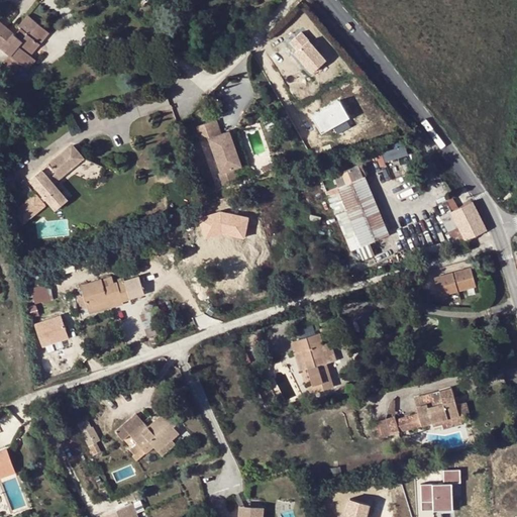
[(20,27),(24,32),(34,20),(27,15),(18,26),(20,27)]
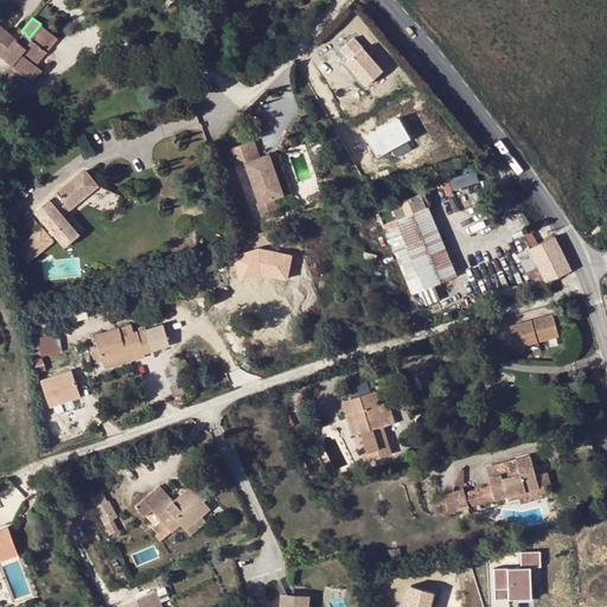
[(42,48),(45,51),(57,38),(40,24),(29,38),(24,32),(18,39),(17,40),(14,38),(0,56),(11,64),(4,74),(16,83),(23,74),(29,78),(38,66),(34,64),(31,62),(42,48)]
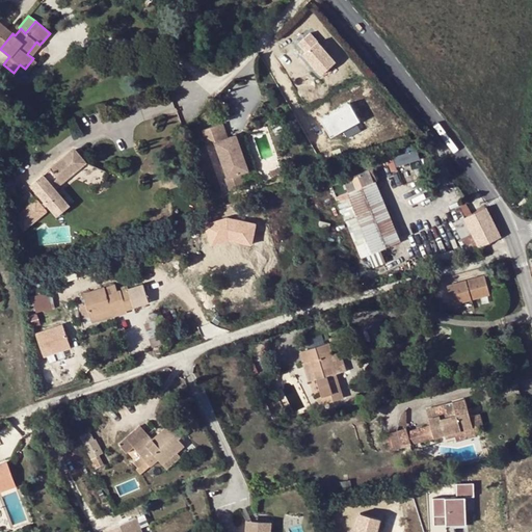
[(15,35),(16,34),(0,21),(0,48),(0,49),(12,33),(15,35)]
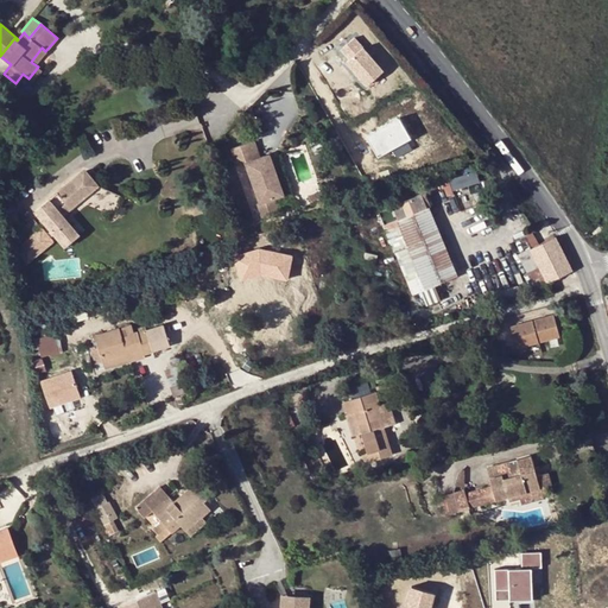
[(354,38),(341,49),(349,58),(347,62),(367,84),(384,70),(354,38)]
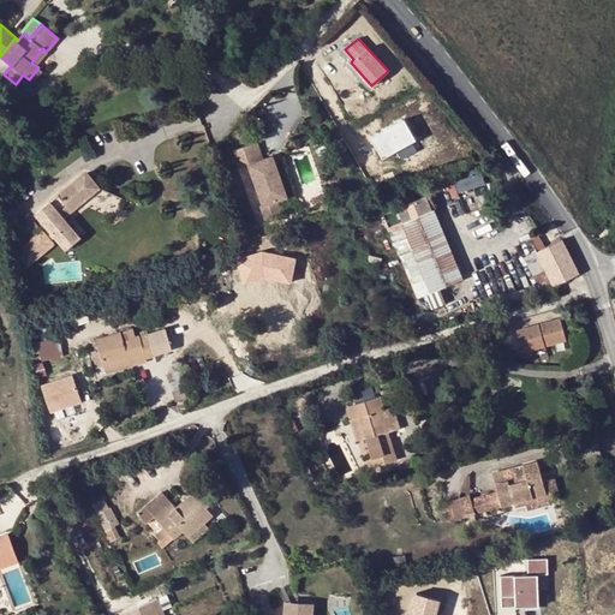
[(35,65),(46,52),(42,48),(31,63),(35,65)]
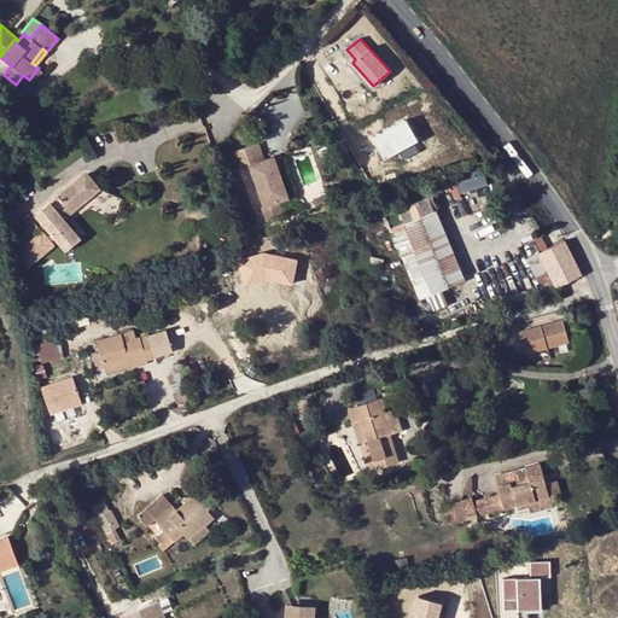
[(39,68),(29,80),(33,83),(42,71),(39,68)]
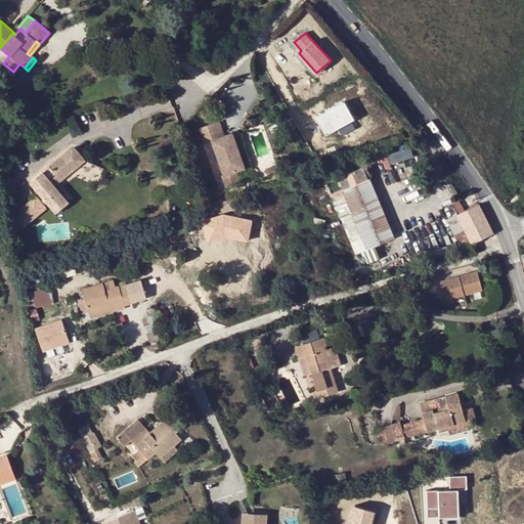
[(344,101),(316,117),(325,135),(354,119),(344,101)]
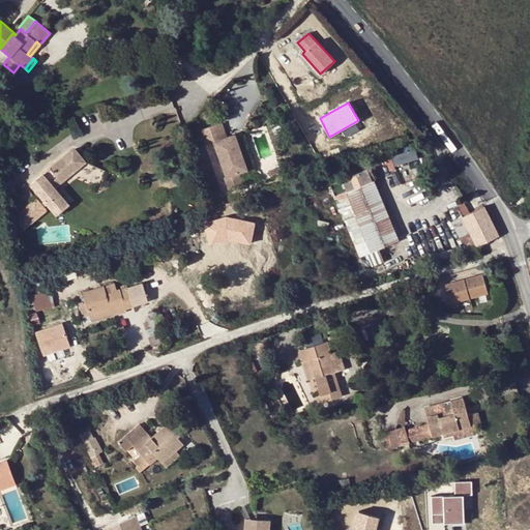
[(233,150),(236,149),(231,135),(224,138),(217,122),(199,129),(204,145),(211,142),(223,177),(221,177),(225,190),(240,185),(235,173),(244,170),(239,157),(236,158),(233,150)]
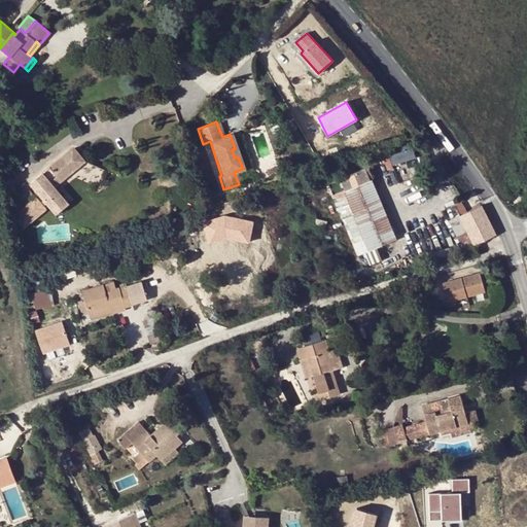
[(8,138),(0,140),(0,145),(2,152),(12,149),(8,138)]
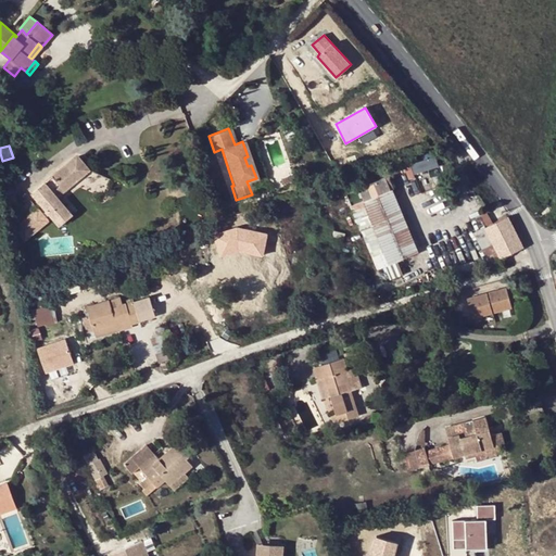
[(32,192),(43,206),(57,194),(71,181),(75,184),(100,196),(109,177),(87,167),(75,153),(32,192)]
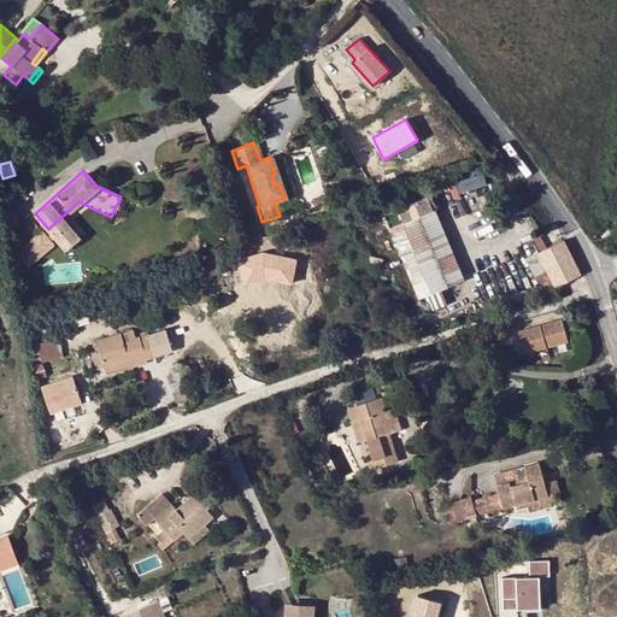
[(483,172),(450,180),(452,192),(486,186),(483,172)]
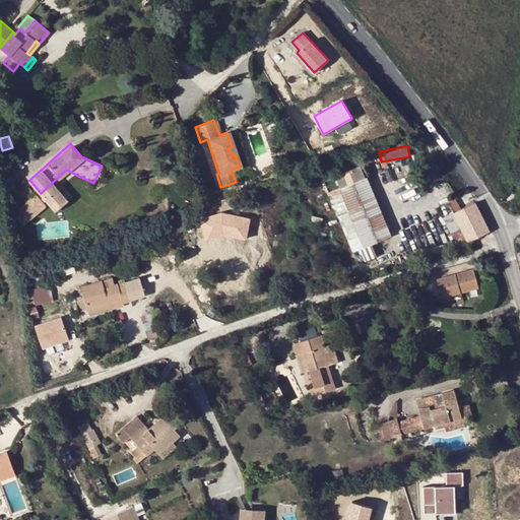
[(274,163),(264,167),(266,172),(276,168),(274,163)]
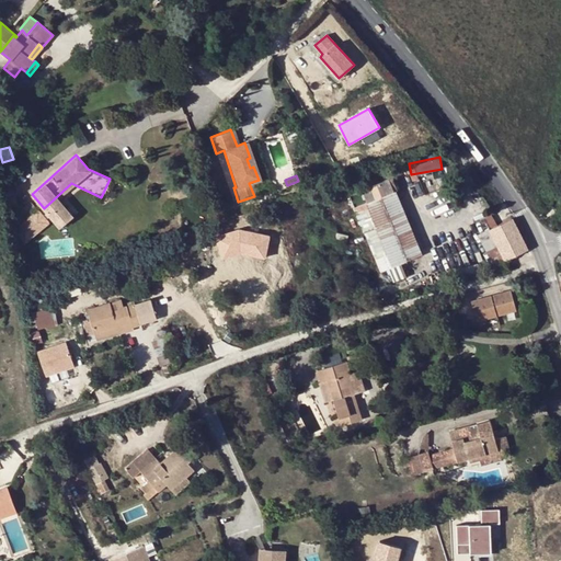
[(423,254),(391,178),(352,194),(356,206),(366,203),(376,228),(367,231),(382,271),(393,266),(398,275),(407,272),(402,262),(423,254)]
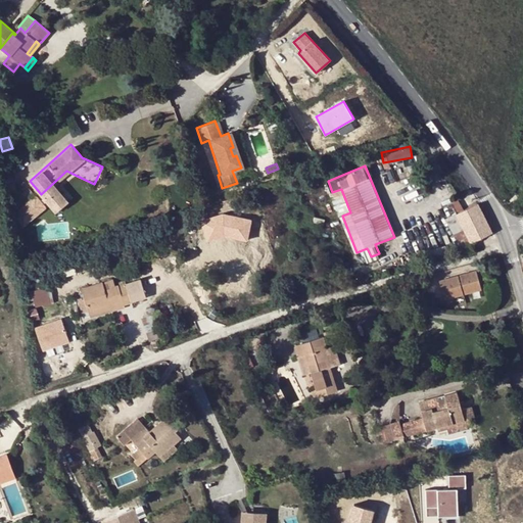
[(53,183),(55,186),(70,173),(66,171),(53,183)]
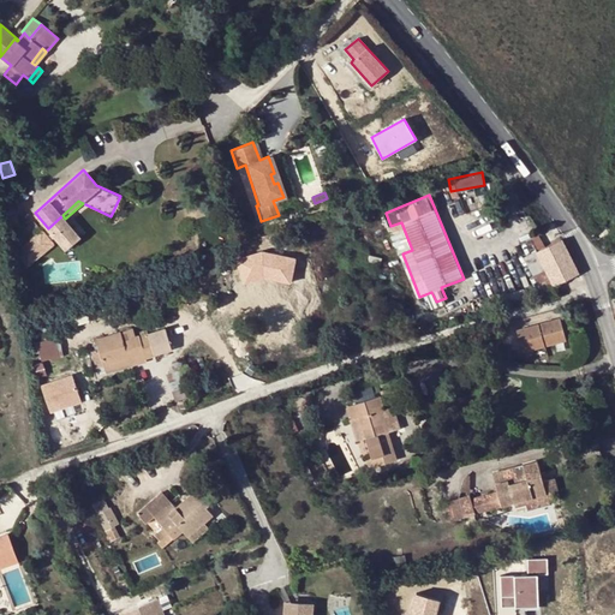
[(11,210),(0,213),(0,221),(1,231),(16,226),(11,210)]
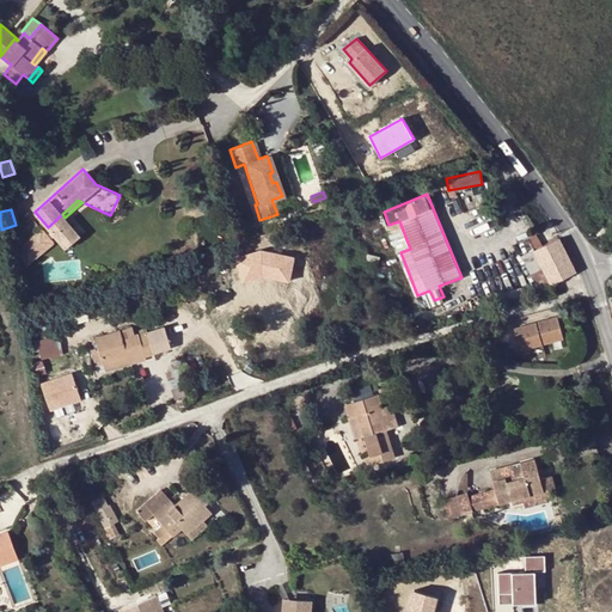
[(62,214),(48,227),(67,249),(80,236),(65,218),(62,214)]
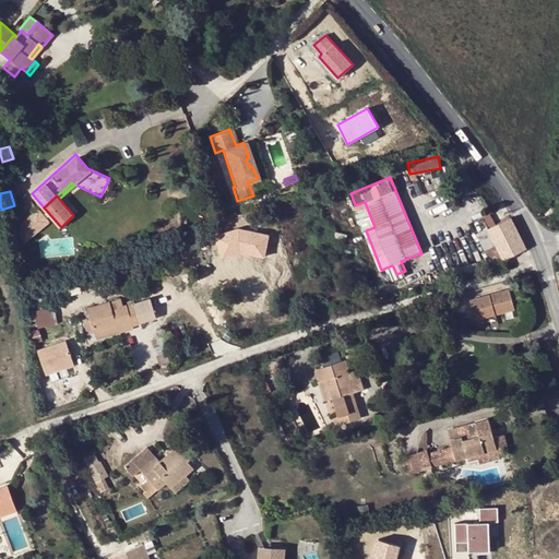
[(14,228),(13,229),(25,242),(50,222),(39,207),(37,209),(31,201),(8,219),(14,228)]
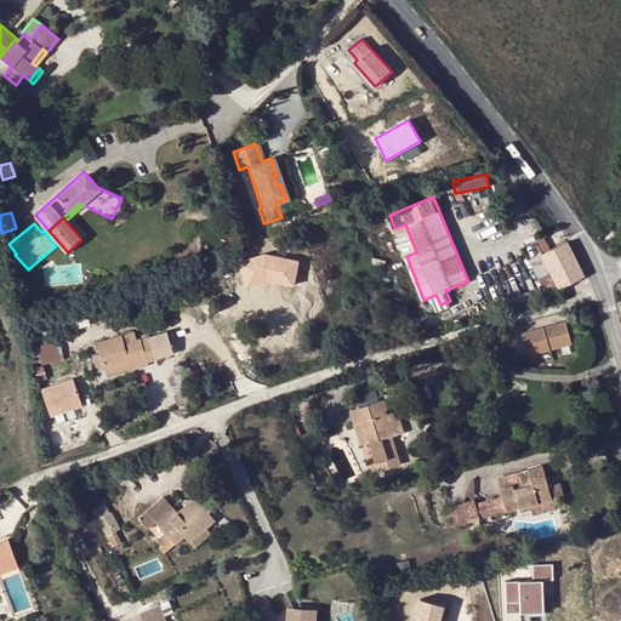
[(405,224),(394,228),(406,256),(416,252),(405,224)]
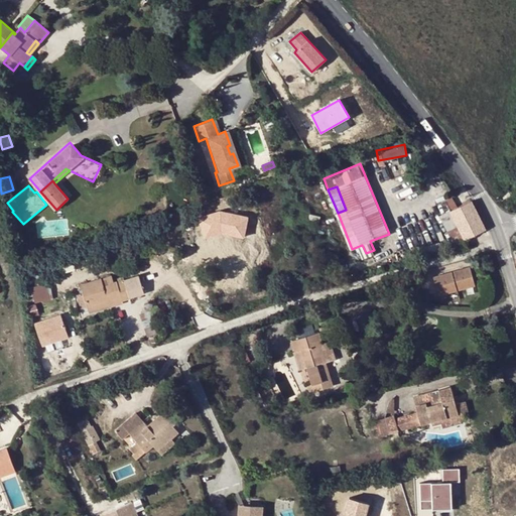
[(444,201),(450,211),(458,208),(452,197),(444,201)]
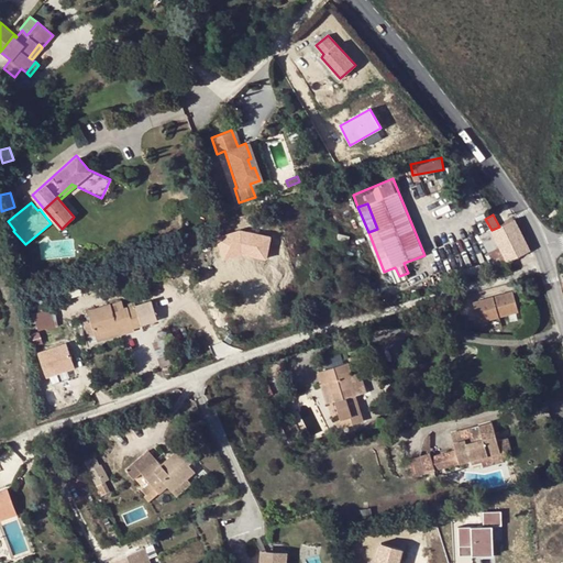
[(496,266),(528,251),(514,219),(499,227),(492,230),(481,235),(496,266)]
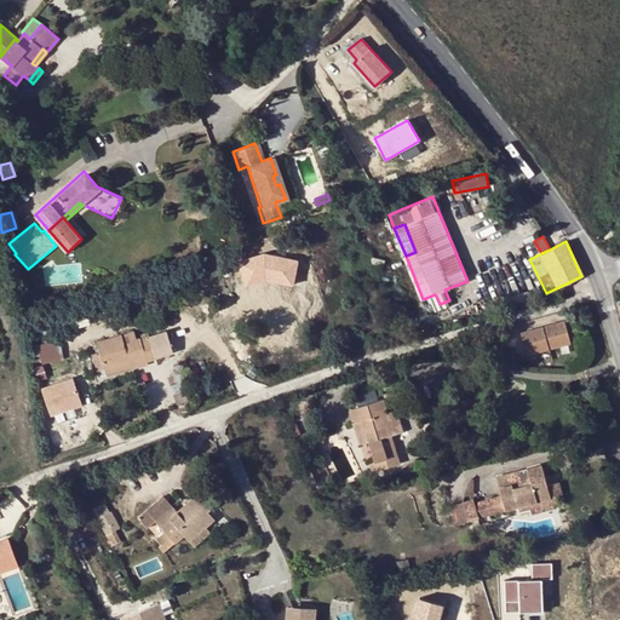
[(264,253),(239,262),(242,274),(251,270),(256,283),(265,280),(293,285),(298,260),(274,256),(273,258),(265,257),(264,253)]
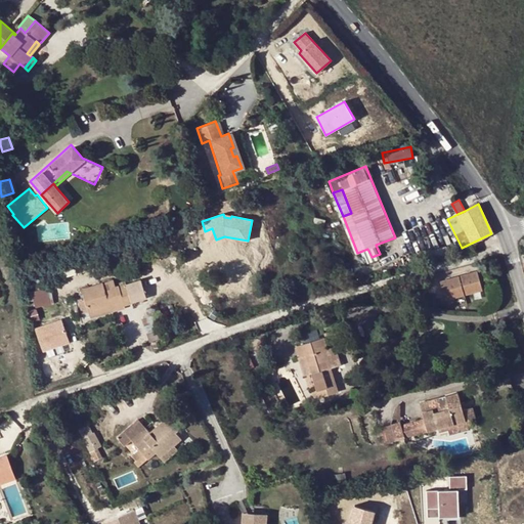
[(212,228),(205,231),(209,242),(216,239),(212,228)]
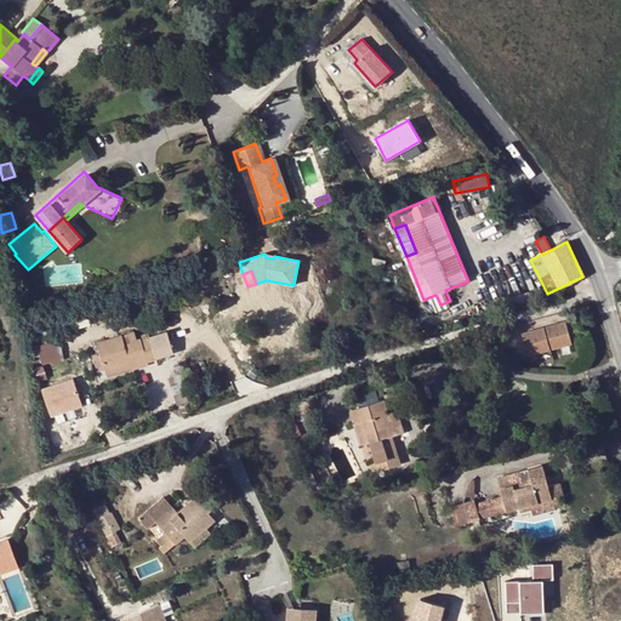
[(573,345),(567,319),(519,331),(527,357),(573,345)]
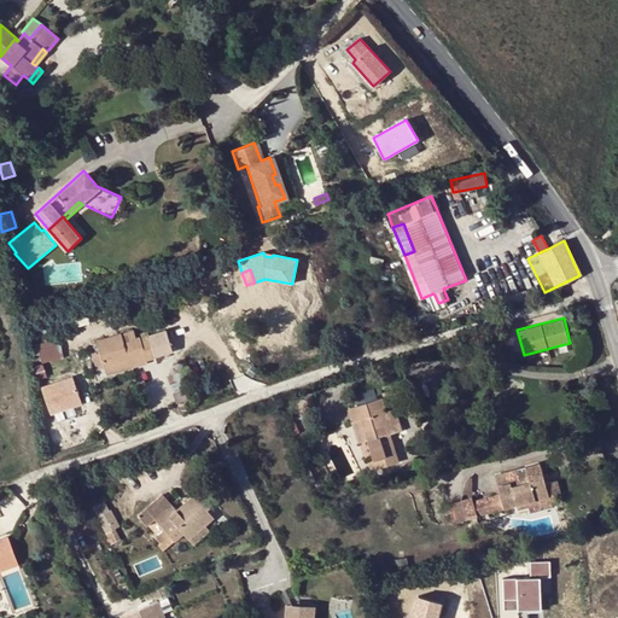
[(105,366),(105,368),(129,361),(145,356),(146,360),(156,357),(149,336),(124,343),(121,332),(97,340),(100,355),(94,356),(98,368),(105,366)]
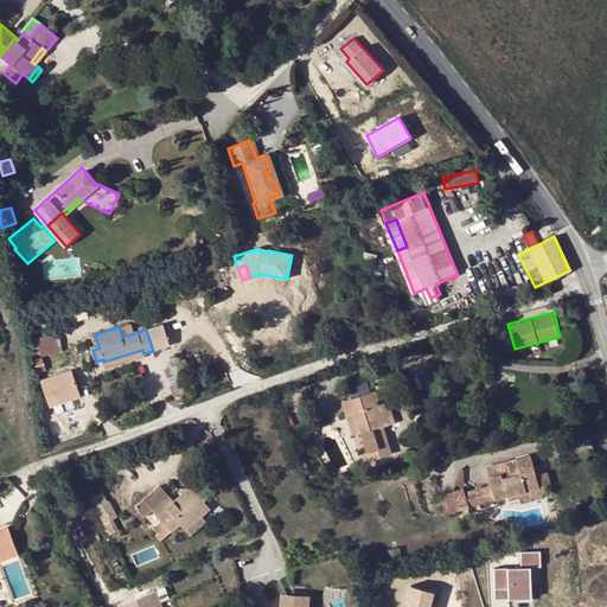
[(57,332),(38,336),(40,355),(61,351),(57,332)]
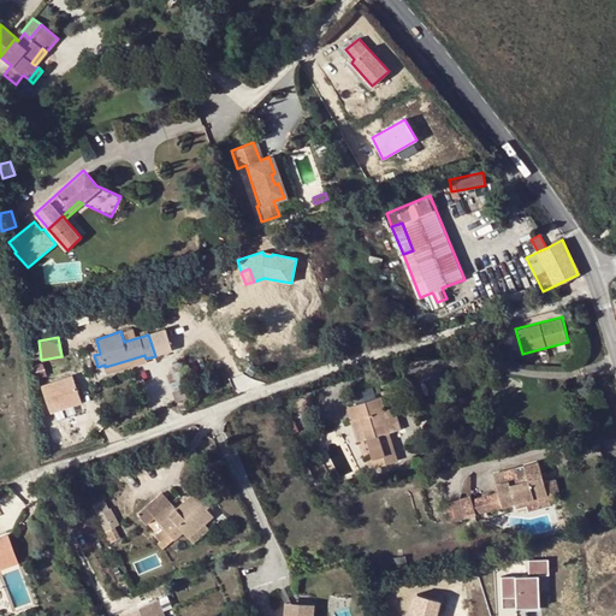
[(129,360),(105,367),(107,374),(131,367),(130,363),(129,360)]
